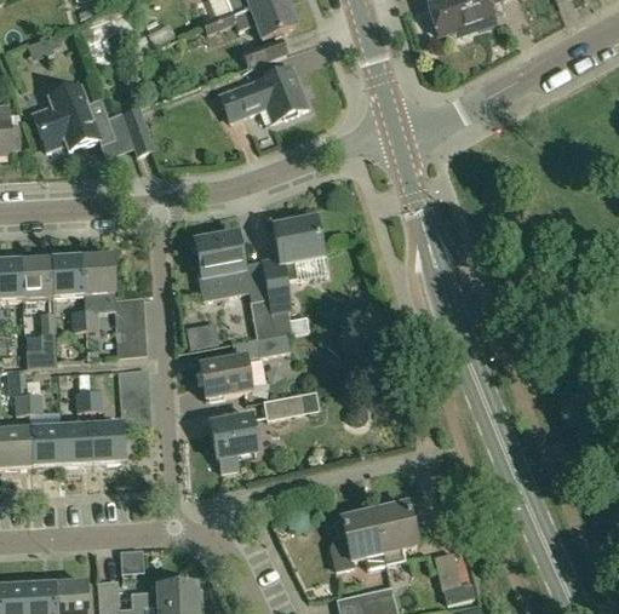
[(251,10),(274,0),(225,0),(230,11),(217,16),(221,27),(235,21),(233,16),(250,9),(251,10)]
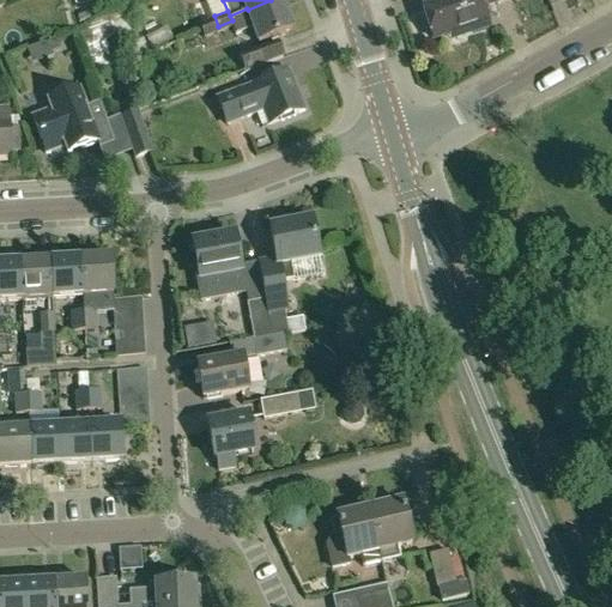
[(259,37),(292,24),(284,0),(271,0),(248,10),(247,8),(230,16),(232,20),(236,29),(253,22),(259,37)]
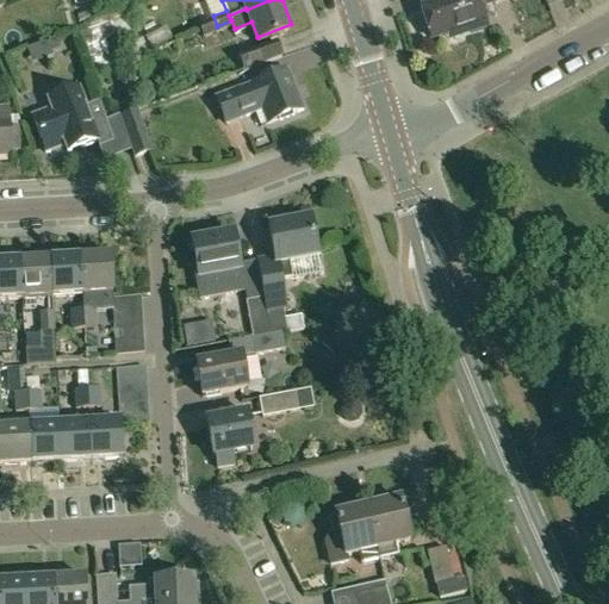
[(480,1),(484,0),(432,0),(422,4),(433,33),(464,23),(466,26),(486,19),(480,1)]
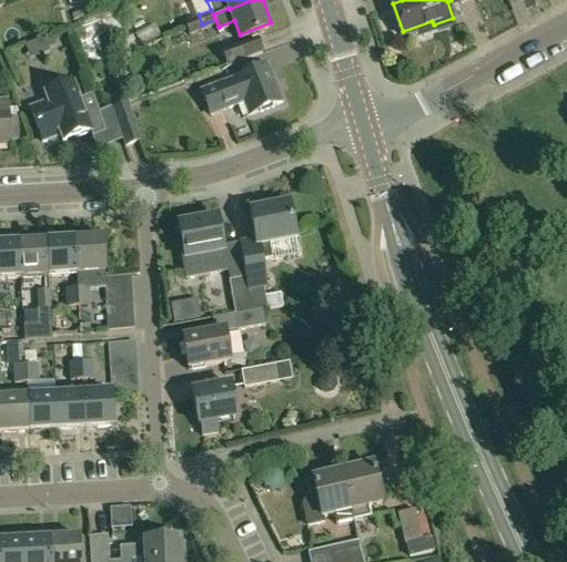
[(81,18),(83,33),(112,29),(110,12),(81,18)]
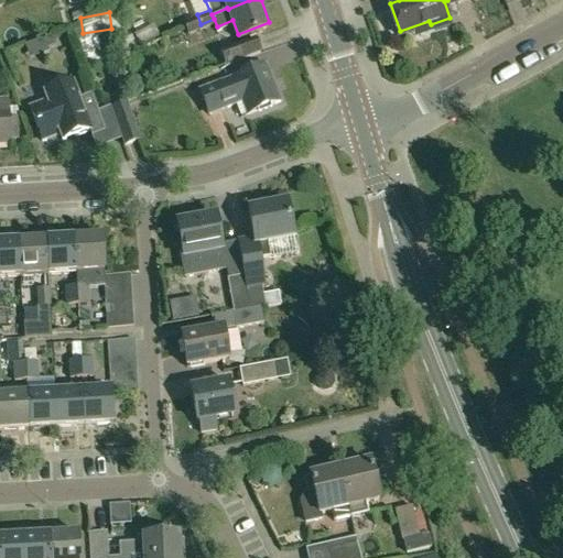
[(201,24),(197,14),(184,20),(187,30),(201,24)]
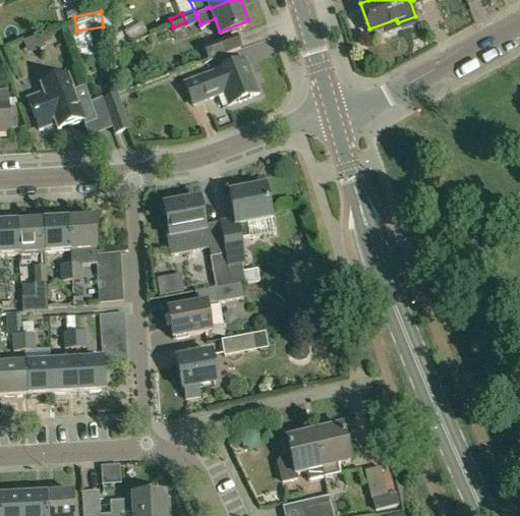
[(204,43),(209,57),(241,45),(236,31),(204,43)]
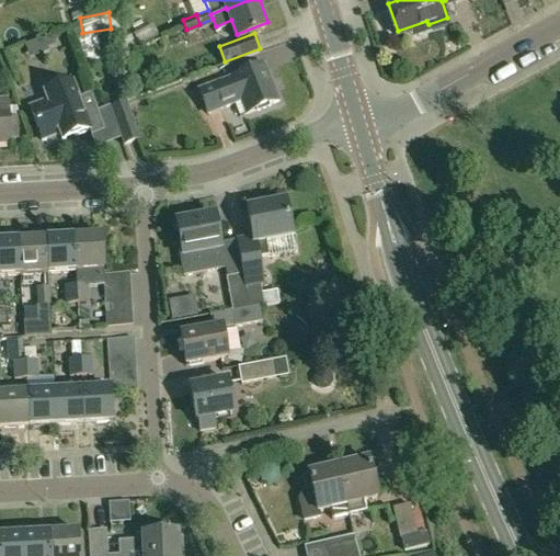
[(239,112),(278,97),(264,60),(197,86),(207,109),(233,98),(239,112)]
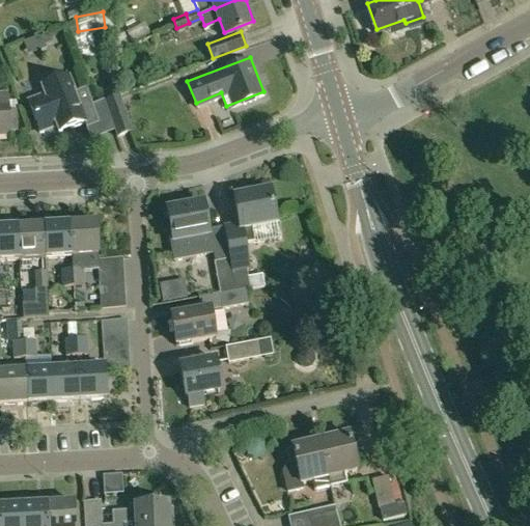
[(29,97),(42,129),(57,122),(59,129),(87,118),(71,73),(44,82),(46,90),(29,97)]
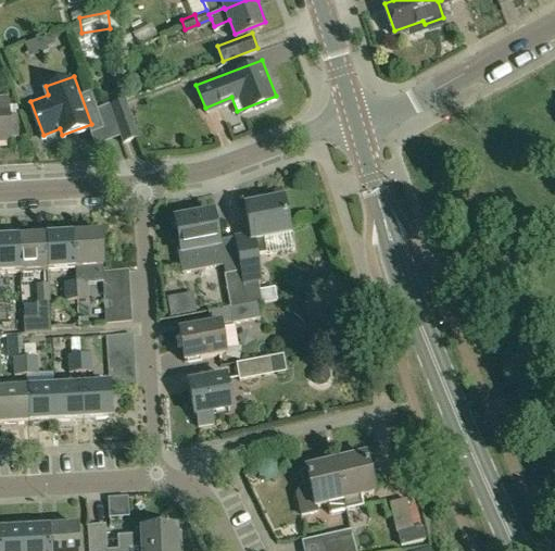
[(10,132),(16,132),(15,112),(9,113),(8,94),(0,94),(0,137),(11,136),(10,132)]
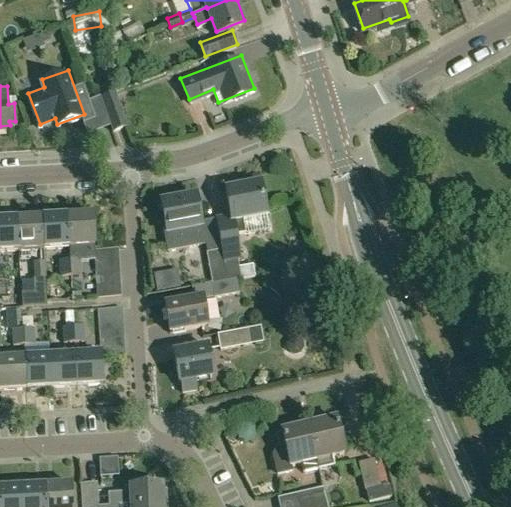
[(116,91),(102,96),(108,117),(113,129),(127,124),(116,91)]
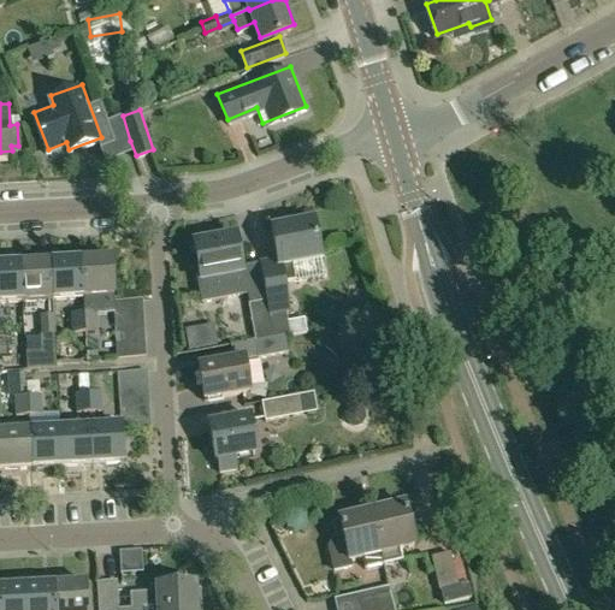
[(114,147),(130,141),(123,116),(117,118),(116,114),(102,119),(102,120),(105,120),(114,147)]
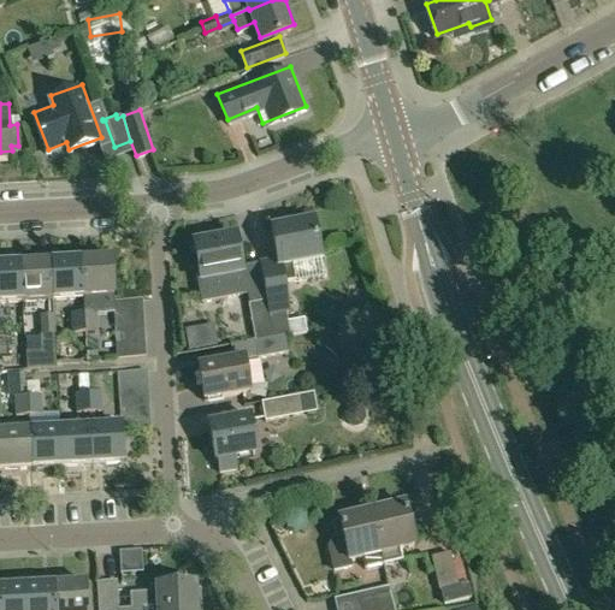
[(279,278),(285,277),(326,270),(324,253),(319,253),(313,217),(272,224),(278,259),(276,260),(279,278)]
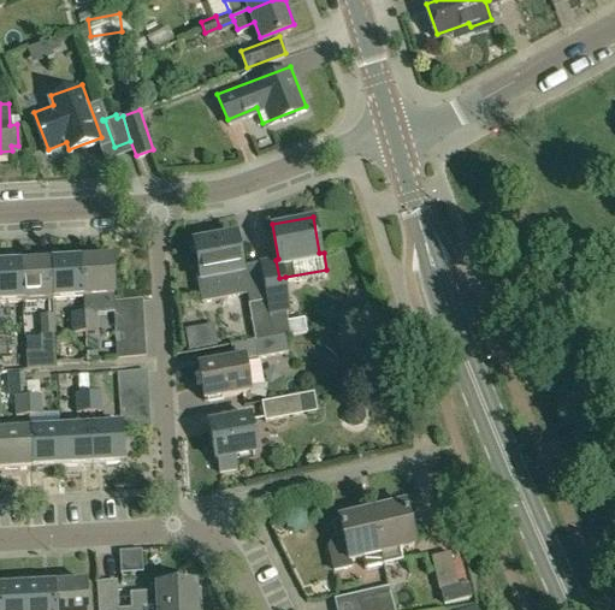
[(235,231),(194,238),(200,274),(197,274),(202,297),(247,289),(248,289),(243,266),(241,267),(235,231)]
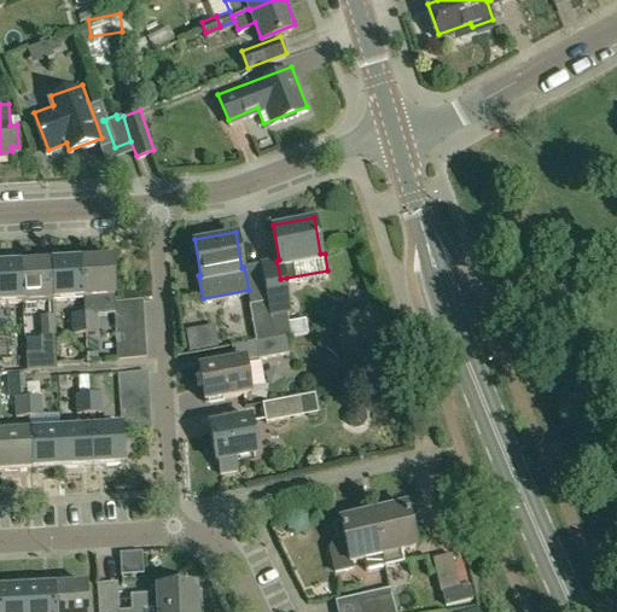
[(82,256),(83,295),(115,293),(112,254),(82,256)]
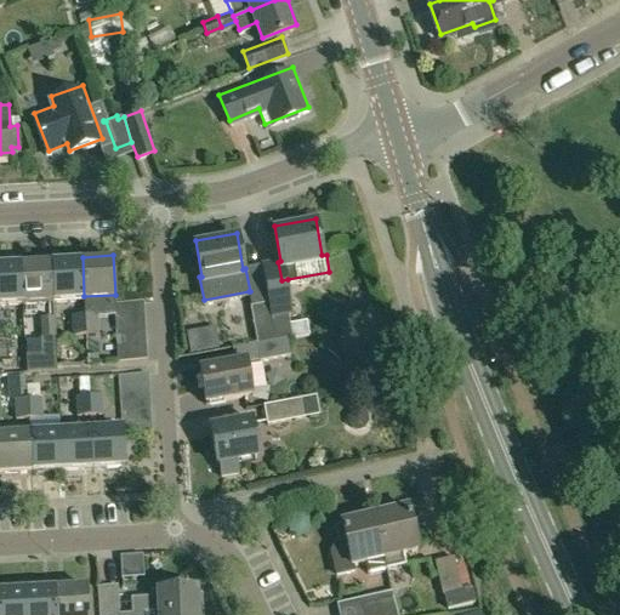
[(51,258),(53,297),(84,296),(83,257),(51,258)]
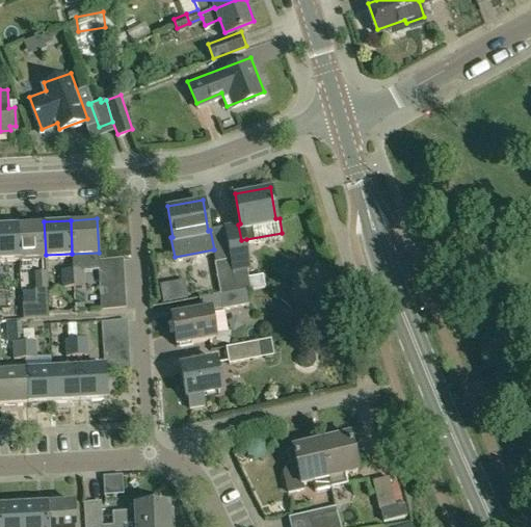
[(18,222),(20,257),(46,255),(44,221),(18,222)]
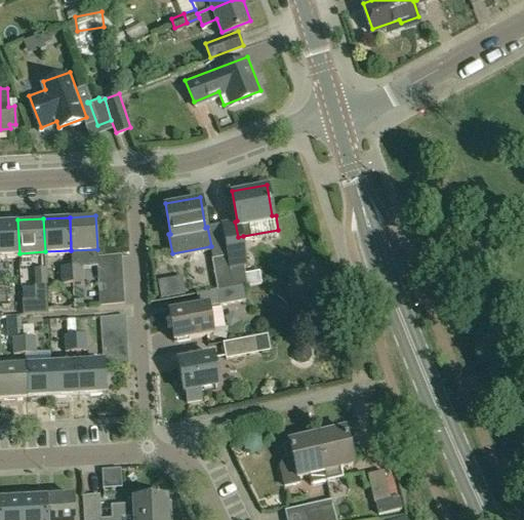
[(0,221),(0,253),(19,253),(17,220),(0,221)]
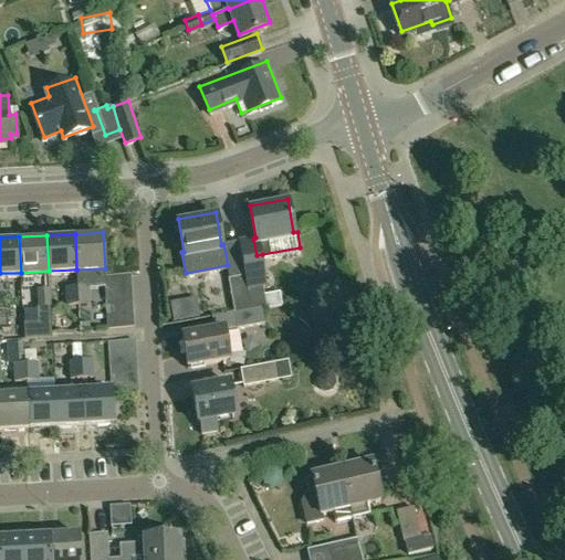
[(243,271),(250,305),(263,303),(265,303),(262,285),(267,284),(262,254),(257,255),(253,239),(238,241),(243,271)]
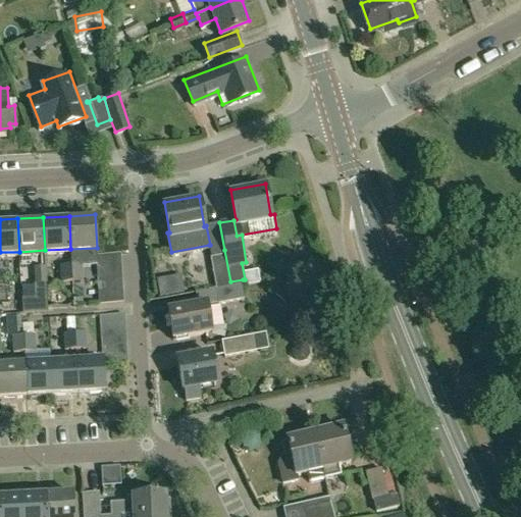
[(97,263),(122,262),(121,249),(97,250),(97,263)]
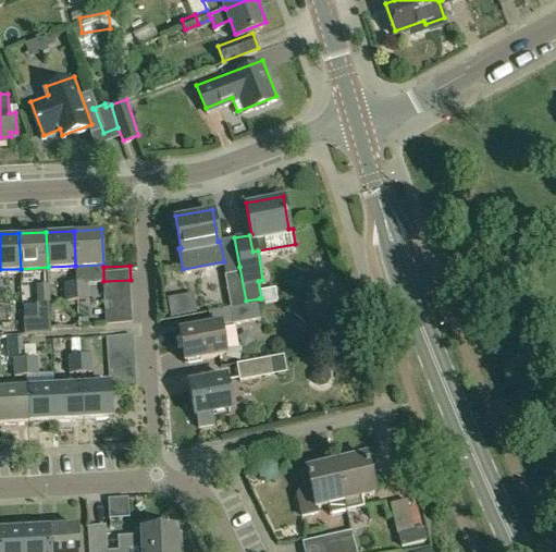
[(246,301),(239,267),(224,270),(231,304),(246,301)]
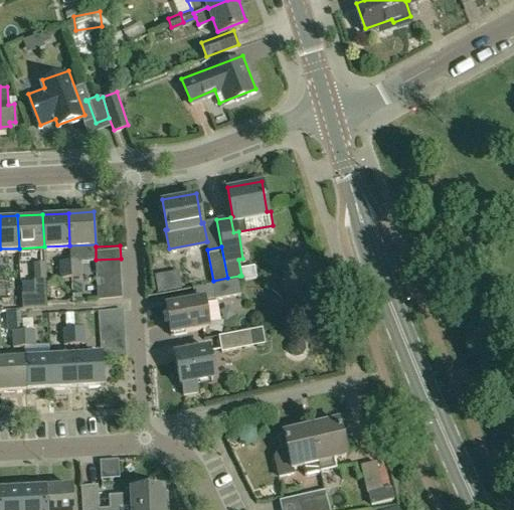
[(21,279),(21,252),(7,252),(7,279),(21,279)]
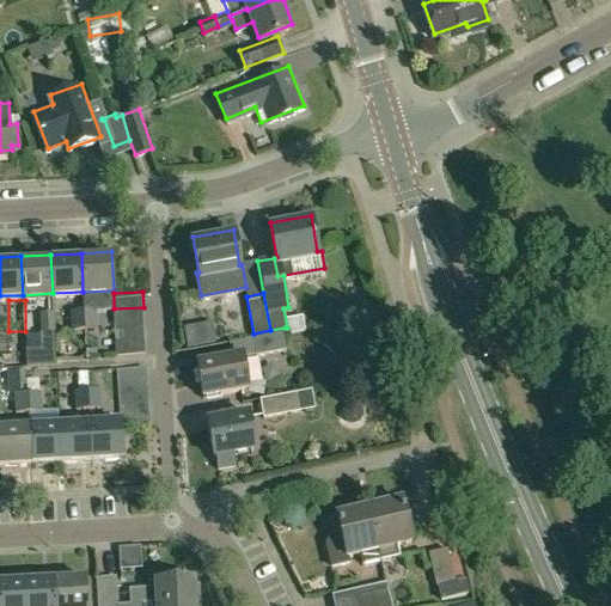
[(96,306),(84,307),(85,325),(97,325),(96,306)]
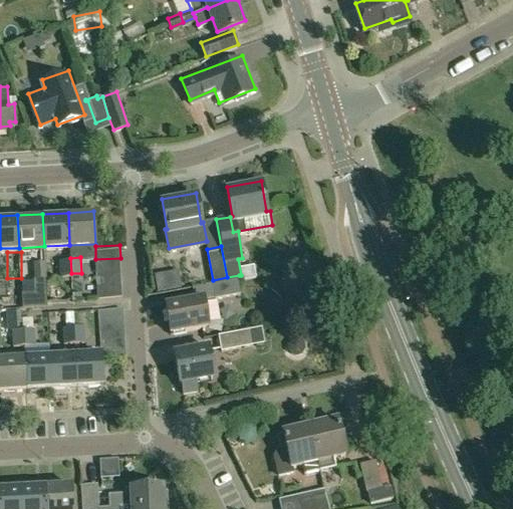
[(58,258),(59,274),(71,273),(70,258),(58,258)]
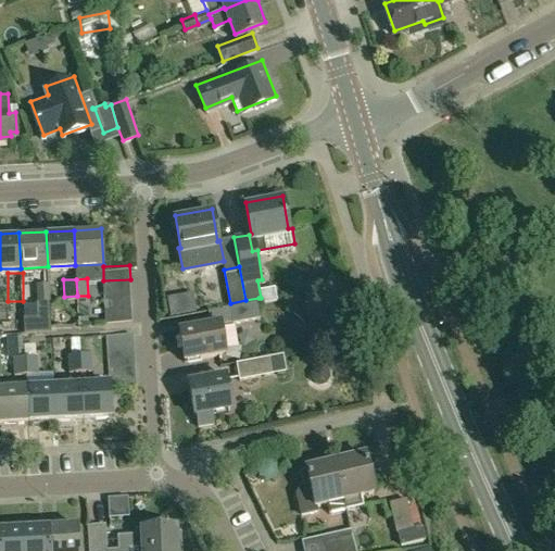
[(104,293),(130,291),(130,279),(103,280),(104,293)]
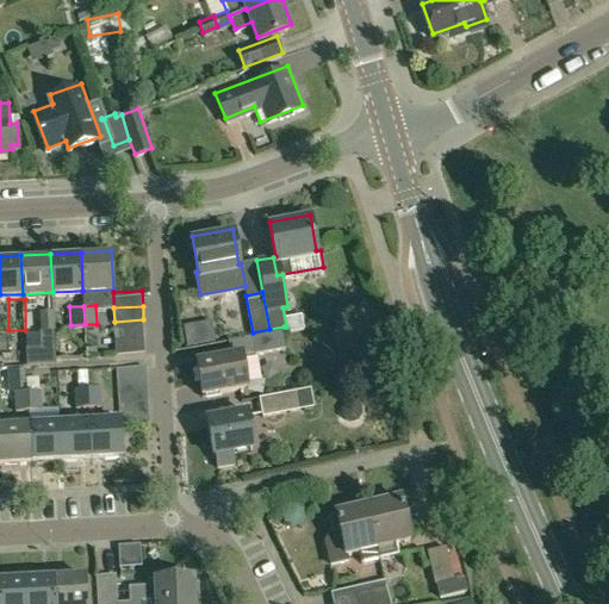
[(55,327),(54,307),(42,309),(43,327),(55,327)]
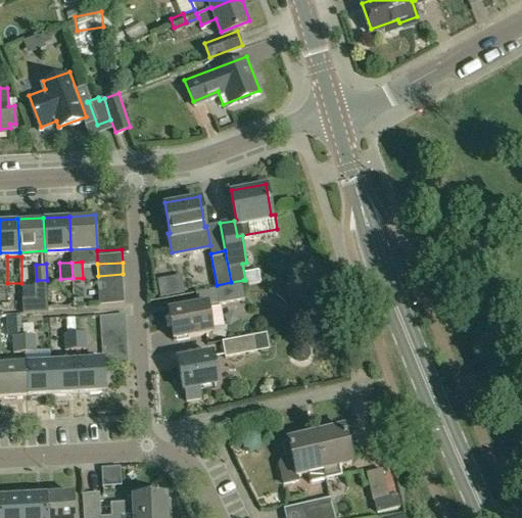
[(99,288),(124,287),(123,274),(98,276),(99,288)]
